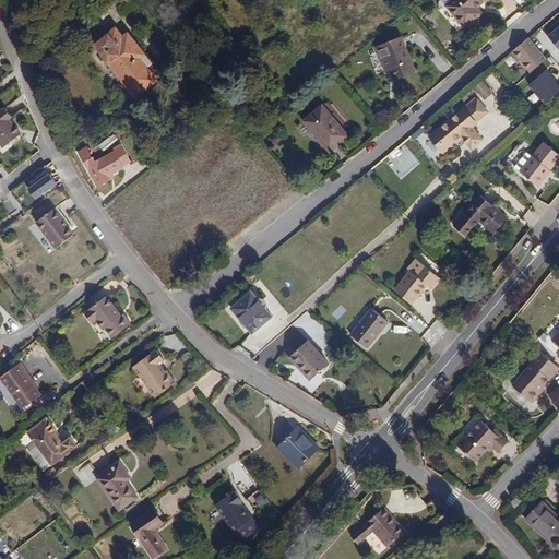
[(465,27),(478,18),(473,10),(477,7),(484,0),(439,0),(439,3),(440,7),(447,6),(465,27)]
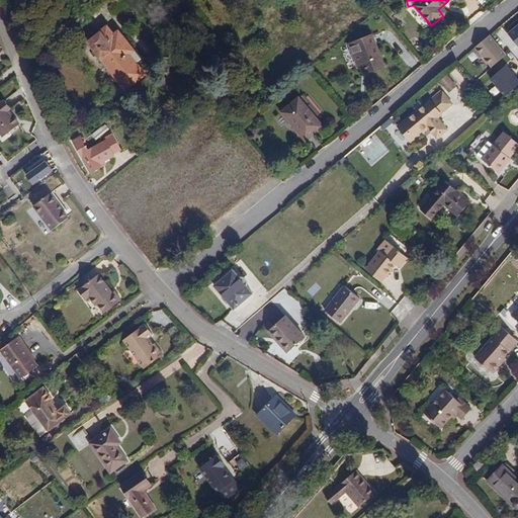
[(438,9),(443,16),(447,11),(442,6),(438,9)]
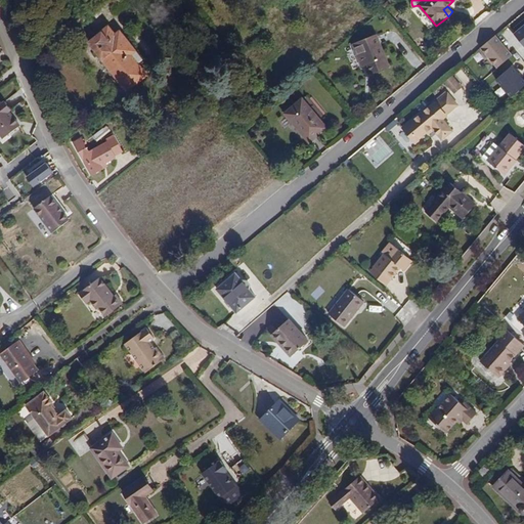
[(523,26),(514,35),(523,47),(523,26)]
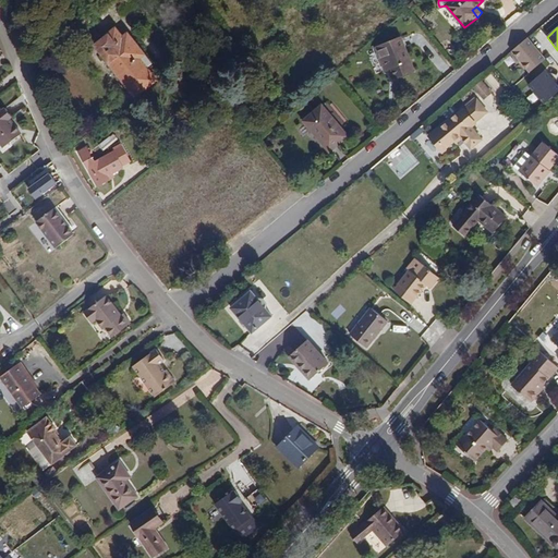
[(157,81),(147,68),(141,59),(146,55),(128,33),(123,37),(117,29),(96,46),(135,96),(157,81)]
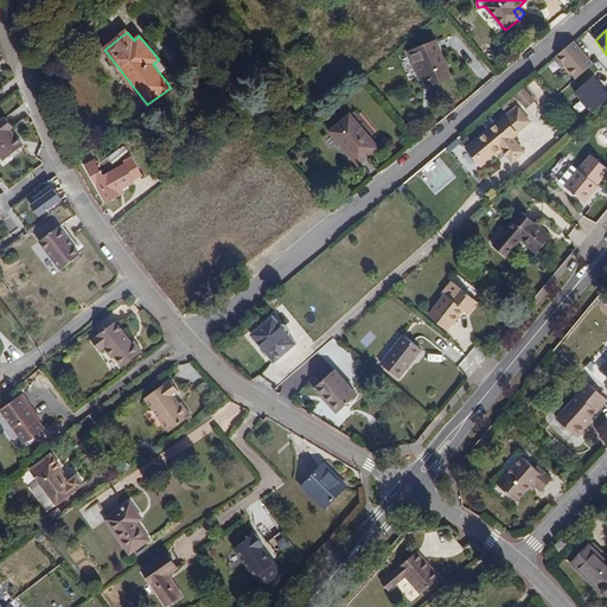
[(451,76),(436,42),(410,51),(419,75),(425,72),(428,84),(451,76)]
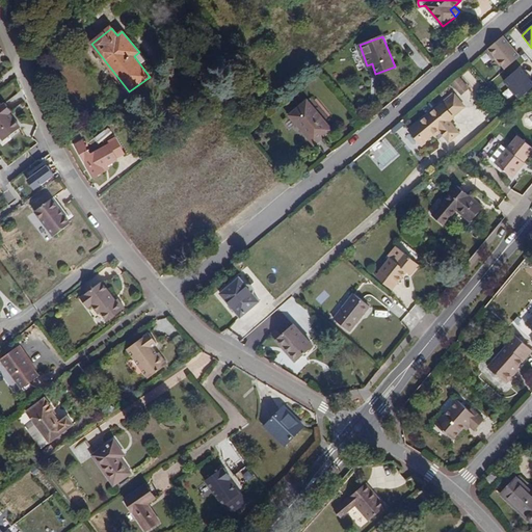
[(504,37),(487,50),(503,71),(520,58),(504,37)]
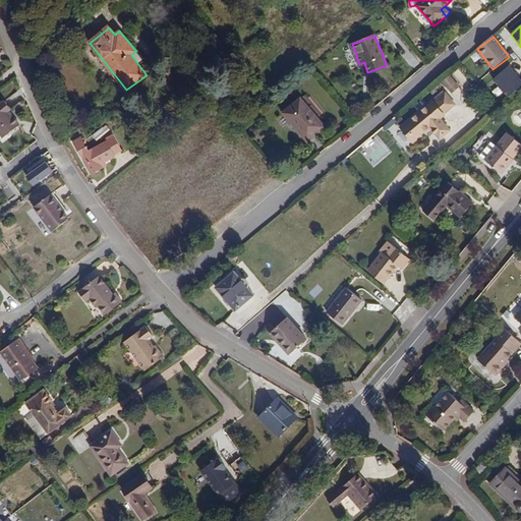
[(131,55),(137,63),(142,59),(136,51),(131,55)]
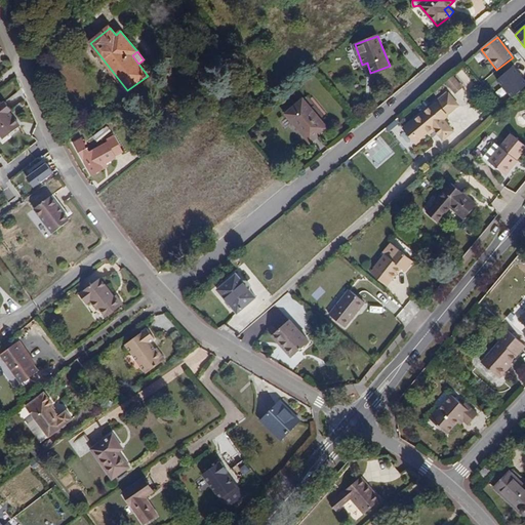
[(524,87),(524,80),(513,68),(496,81),(513,98),(524,87)]
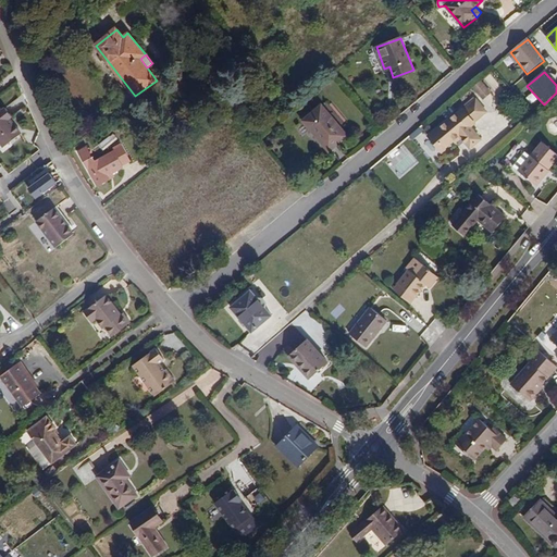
[(481,82),(473,88),(483,100),(491,94),(481,82)]
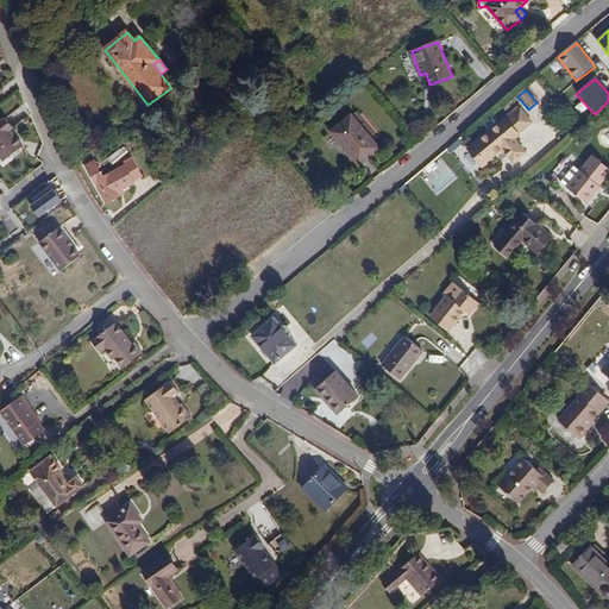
[(506,119),(472,146),(485,162),(496,154),(503,148),(504,151),(514,162),(526,152),(514,139),(519,135),(531,123),(519,110),(507,120),(506,119)]
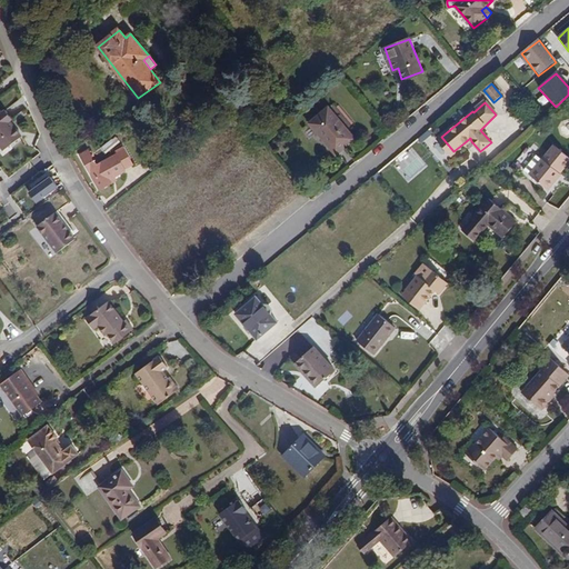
[(355,139),(328,108),(310,123),(336,155),(355,139)]
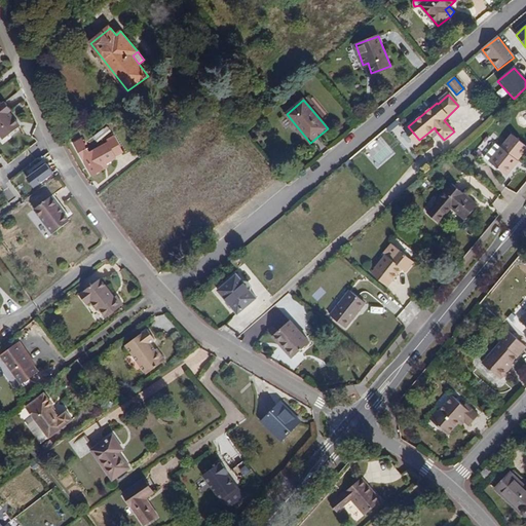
[(13,112),(3,101),(0,103),(0,134),(4,140),(20,126),(10,115),(13,112)]
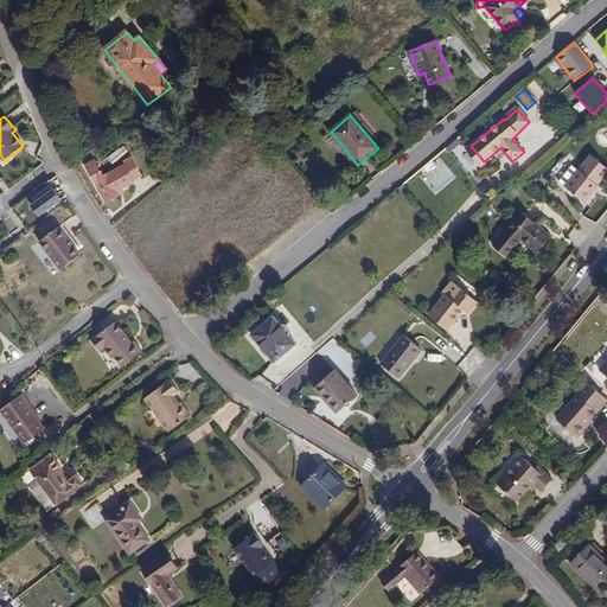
[(484,161),(471,146),(467,149),(480,165),(484,161)]
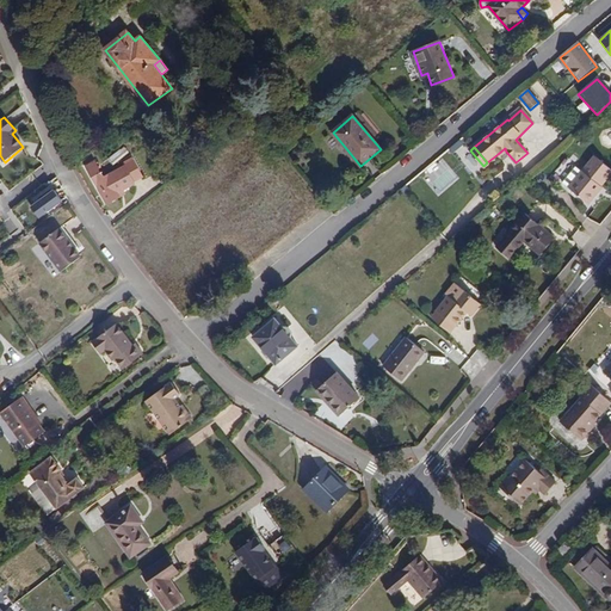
[(107,158),(111,165),(128,155),(124,149),(107,158)]
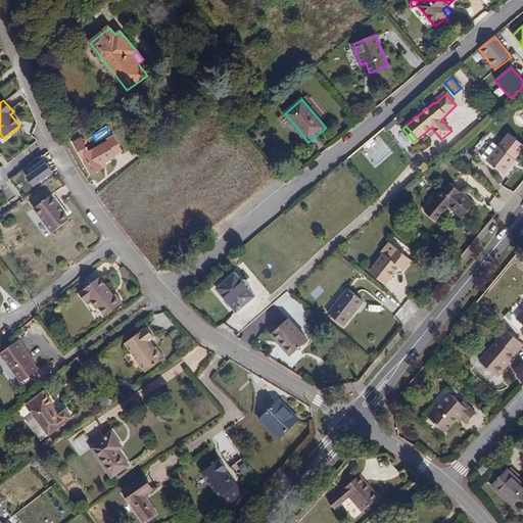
[(522,144),(510,134),(498,146),(487,160),(504,174),(515,160),(514,158),(522,147),(522,144)]
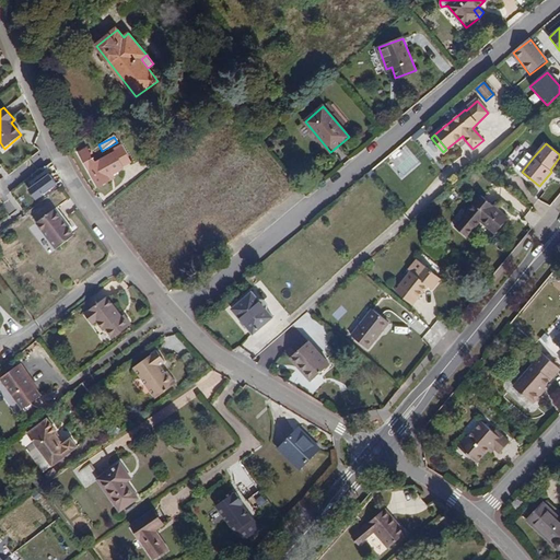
[(97,186),(109,179),(107,176),(113,174),(124,167),(123,165),(131,161),(124,144),(114,150),(115,152),(94,163),(88,149),(80,152),(97,186)]
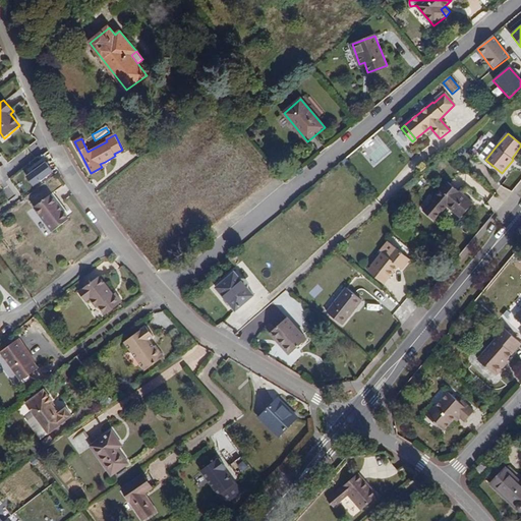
[(485,160),(497,146),(491,140),(479,155),(485,160)]
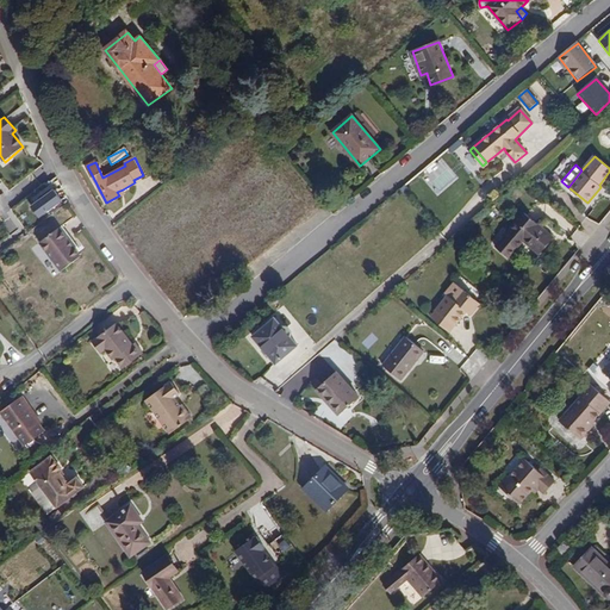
[(55,190),(38,201),(47,212),(63,200),(55,190)]
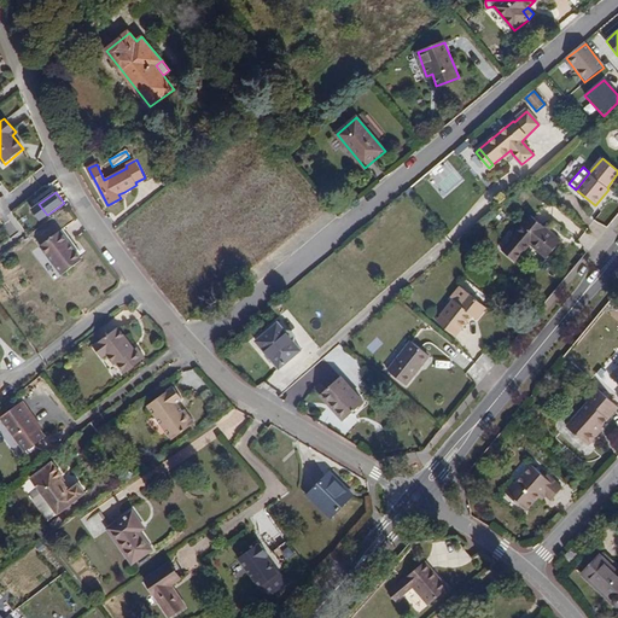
[(47,215),(39,204),(33,209),(41,220),(47,215)]
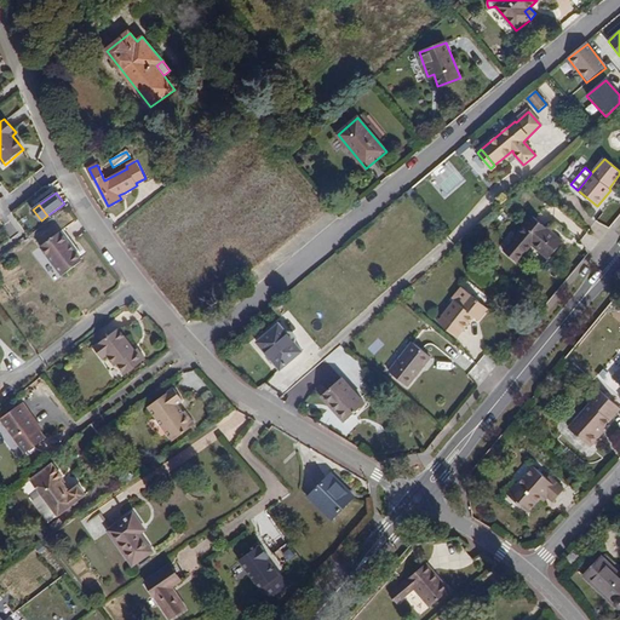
[(563,241),(534,217),(505,251),(517,262),(532,244),(549,258),(563,241)]
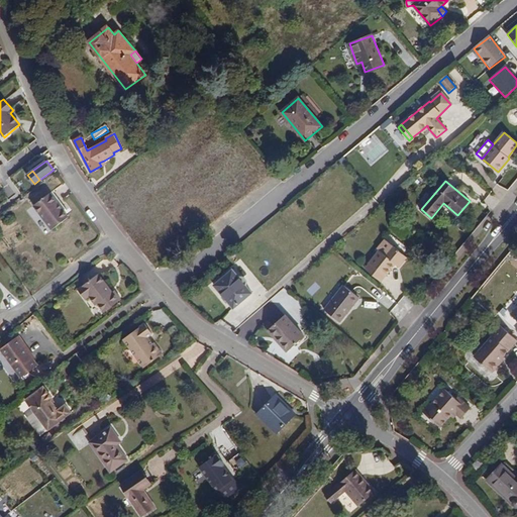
[(49,195),(33,207),(52,231),(68,218),(62,210),(61,211),(49,195)]
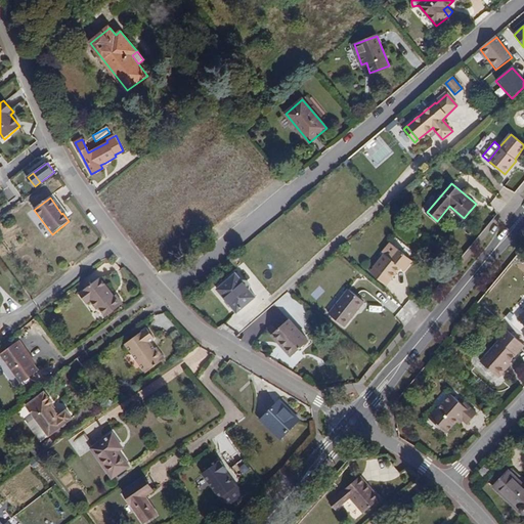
[(345,243),(339,248),(344,253),(351,248),(345,243)]
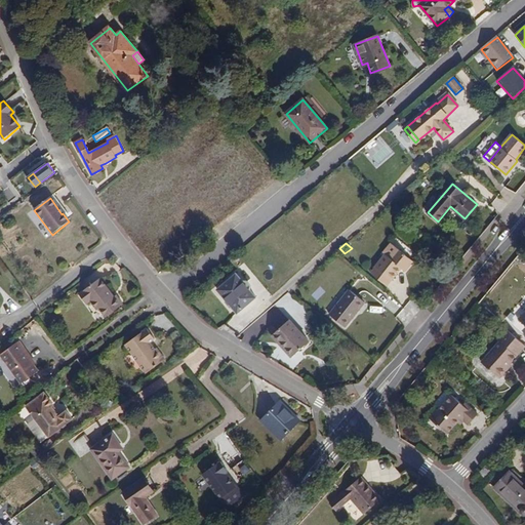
[(384,252),(386,254),(390,257),(398,248),(392,243),(384,252)]
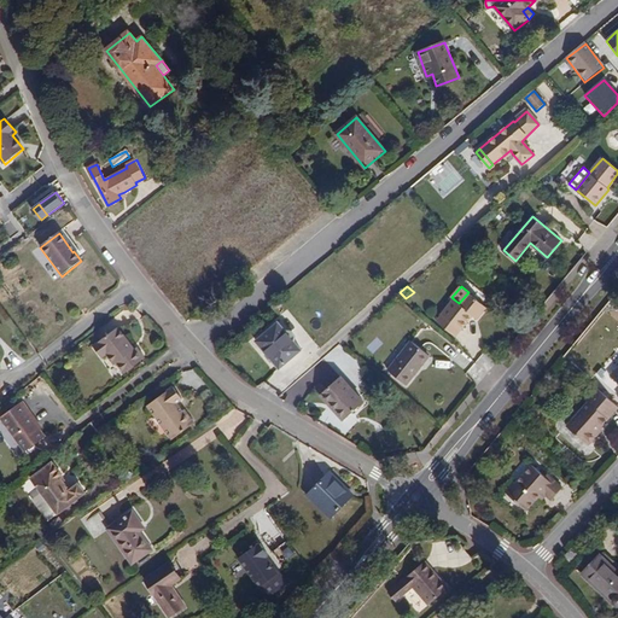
[(459,303),(454,299),(442,314),(460,330),(472,315),(477,319),(487,307),(468,292),(459,303)]
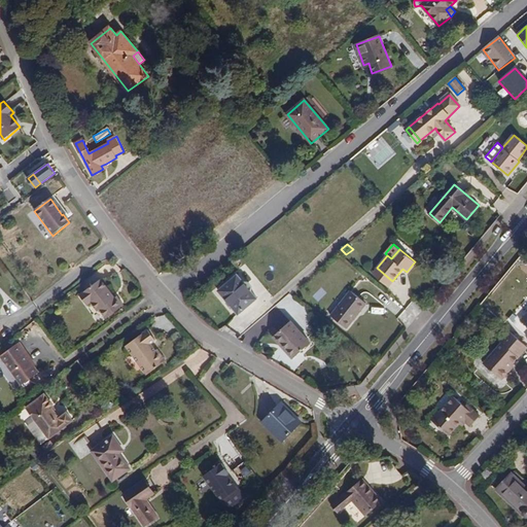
[(6,272),(7,272),(1,264),(0,264),(0,289),(12,281),(6,272)]
